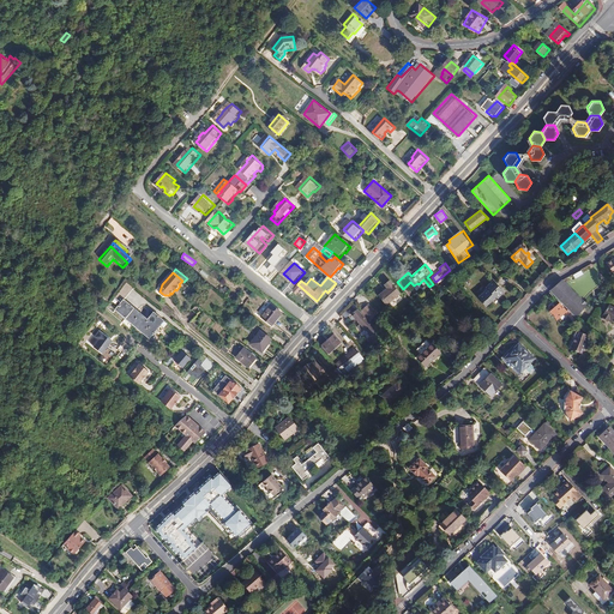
[(401,294),(390,281),(384,286),(386,288),(387,289),(384,292),(378,296),(386,306),(401,294)]
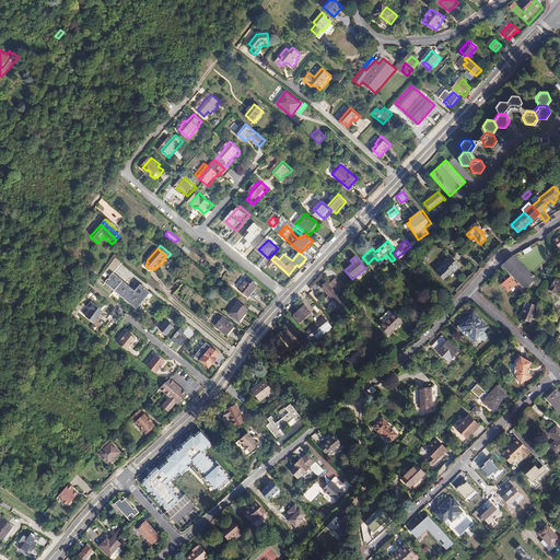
[(513,256),(501,266),(517,281),(524,288),(534,277),(513,256)]
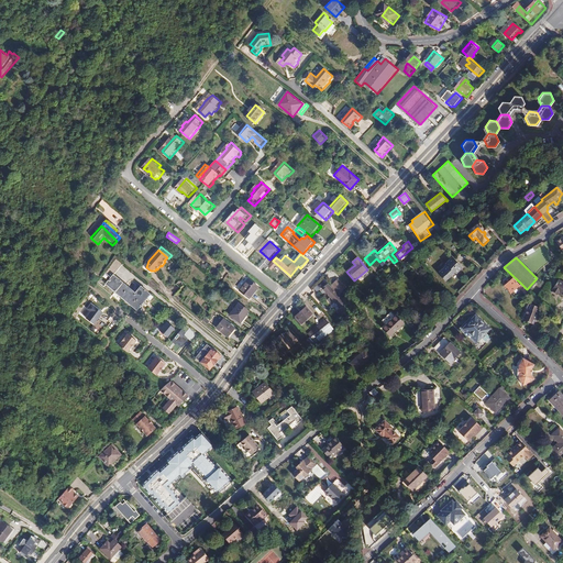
[(444,268),(439,272),(446,282),(452,277),(455,273),(457,274),(463,268),(452,258),(446,264),(448,265),(444,268)]
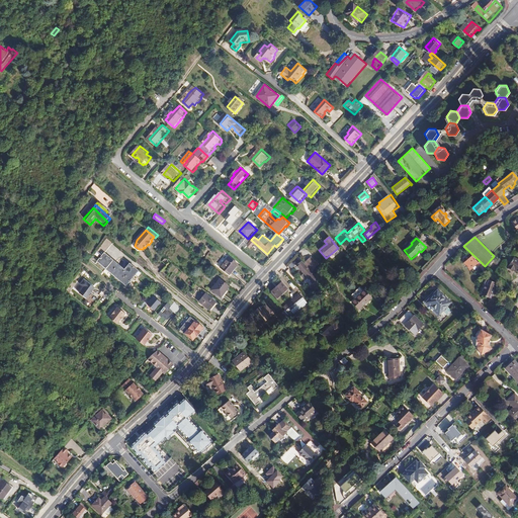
[(124,268),(104,252),(98,260),(125,282),(138,267),(130,261),(124,268)]
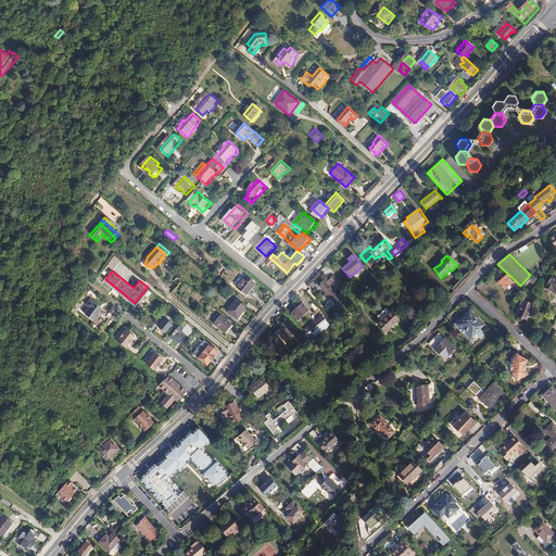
[(340,282),(332,274),(329,277),(326,280),(331,286),(335,289),(340,282)]
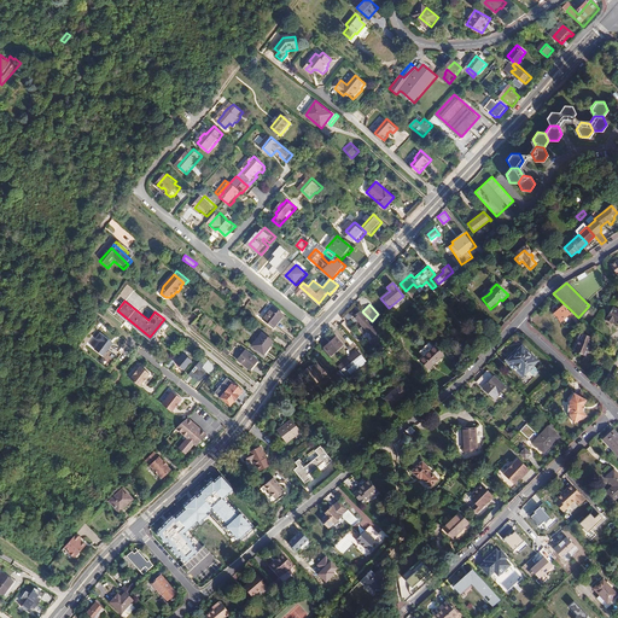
[(262,319),(272,309),(267,305),(258,315),(262,319)]
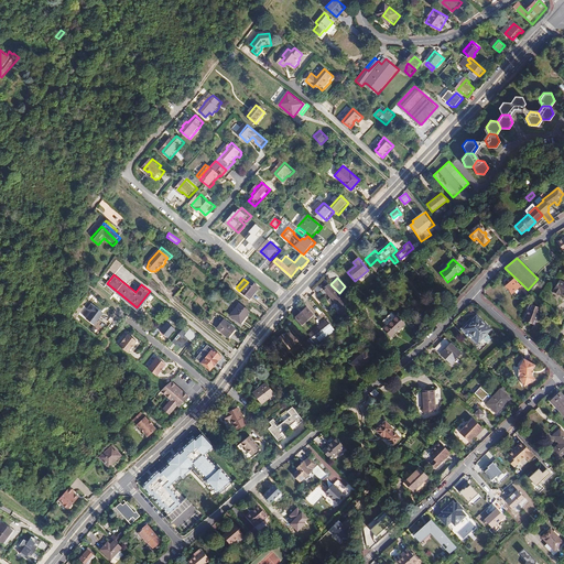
[(261,286),(251,279),(242,291),(252,299),(261,286)]
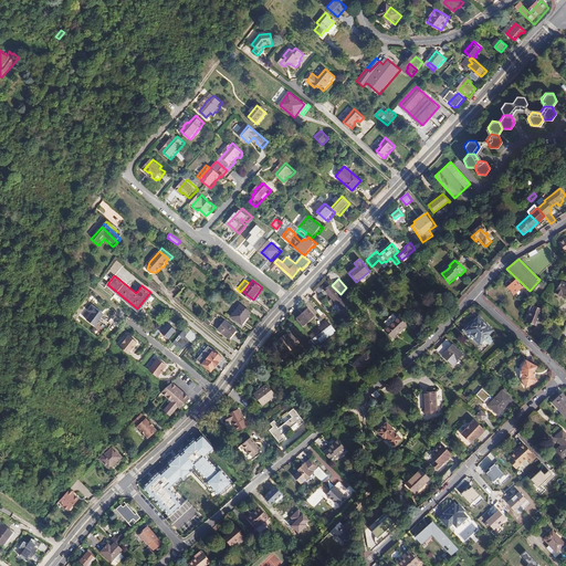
[(513,294),(521,287),(514,281),(506,287),(513,294)]
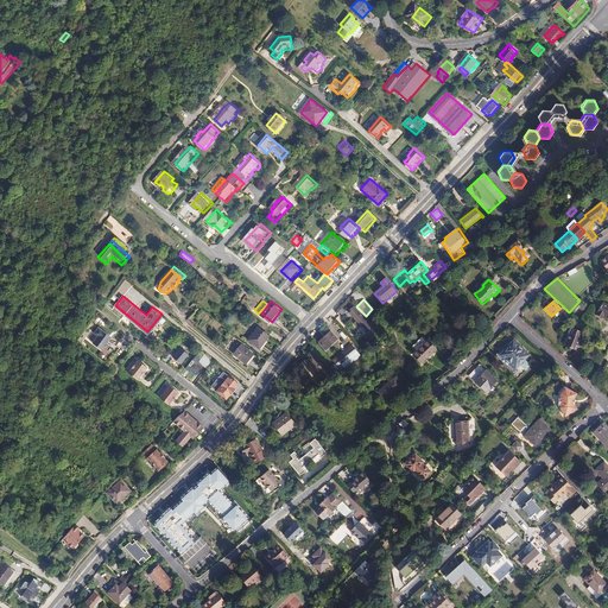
[(607,305),(603,303),(596,315),(603,320),(605,317),(607,318),(607,305)]
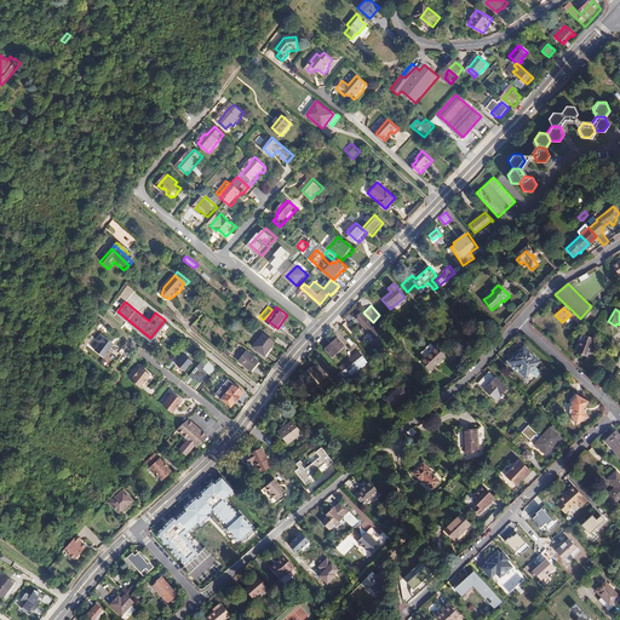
[(570,315),(579,323),(581,320),(580,319),(573,311),(570,315)]
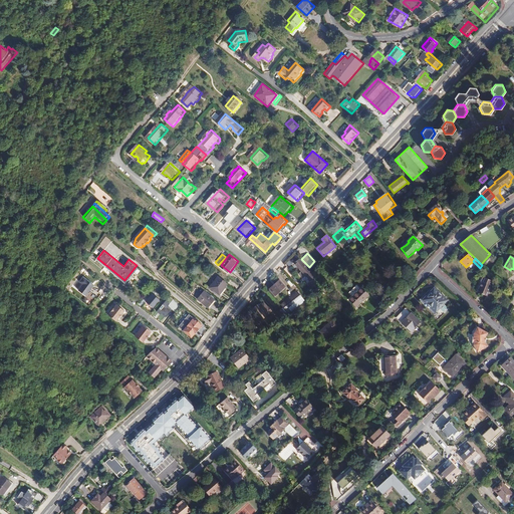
[(315,279),(317,277),(314,274),(308,268),(300,259),(295,264),(302,271),(300,274),(304,277),(306,275),(307,275),(306,276),(310,280),(313,277),(315,279)]
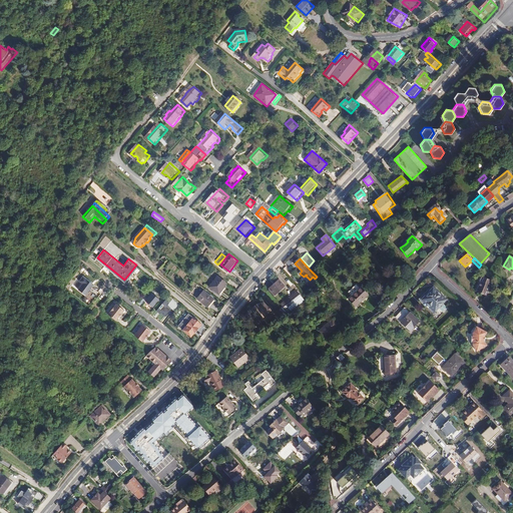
[(478,282),(475,293),(485,296),(488,288),(489,288),(491,282),(487,281),(488,280),(478,277),(477,282),(478,282)]
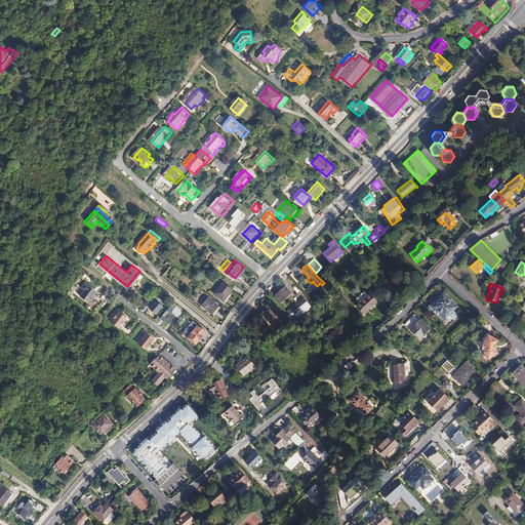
[(236,291),(227,284),(217,294),(227,303),(236,291)]
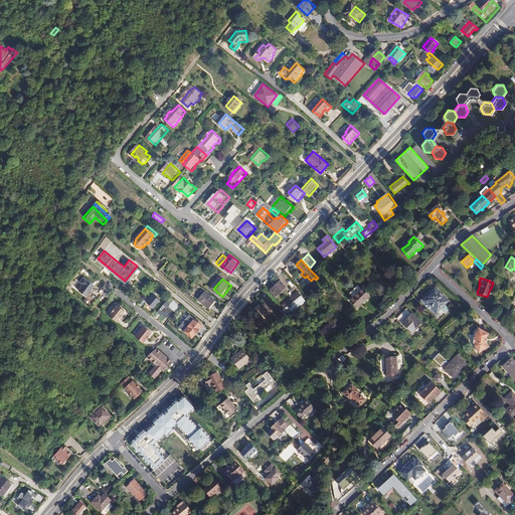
[(94,293),(97,289),(87,280),(82,284),(94,293)]
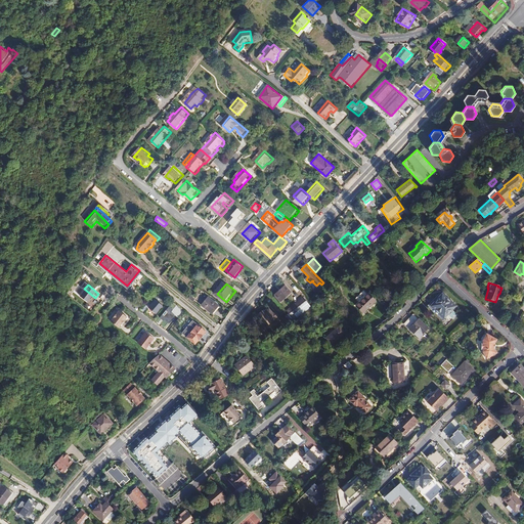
[(285,286),(275,294),(280,300),(290,292),(285,286)]
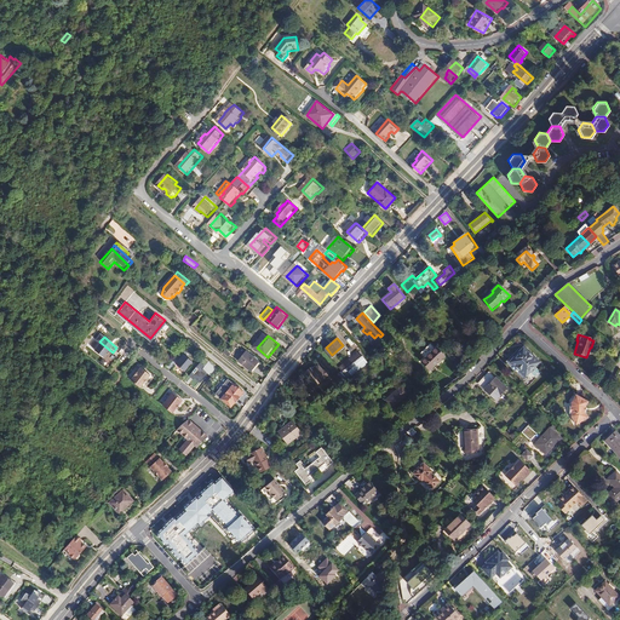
[(97,352),(105,360),(113,352),(99,342),(103,345),(97,352)]
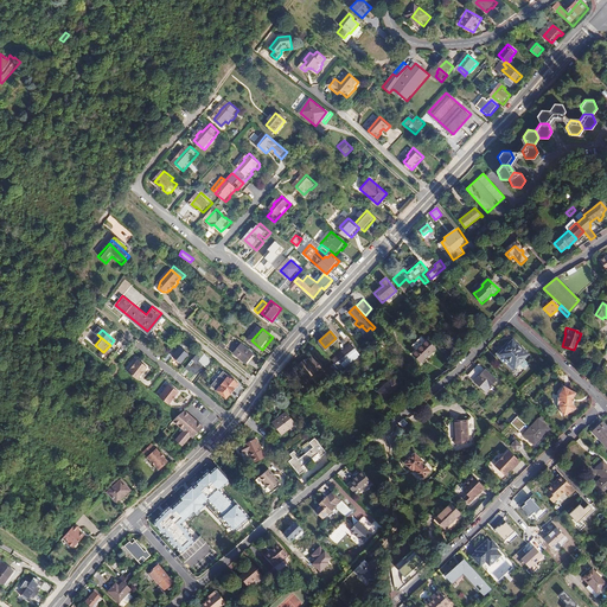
[(505,345),(500,350),(516,364),(521,360),(526,365),(531,360),(525,355),(529,351),(513,337),(509,342),(510,343),(508,346),(505,345)]
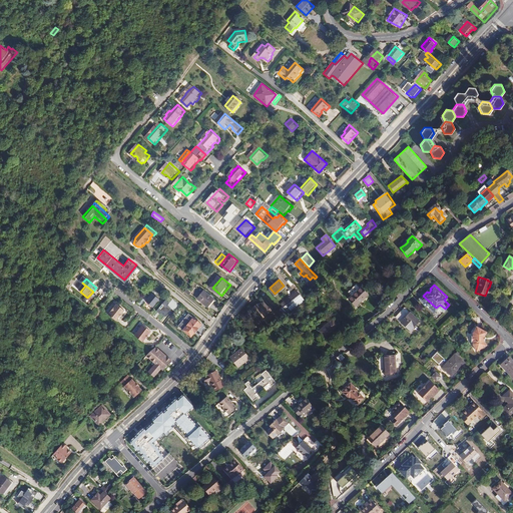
[(349,299),(356,306),(367,294),(360,288),(349,299)]
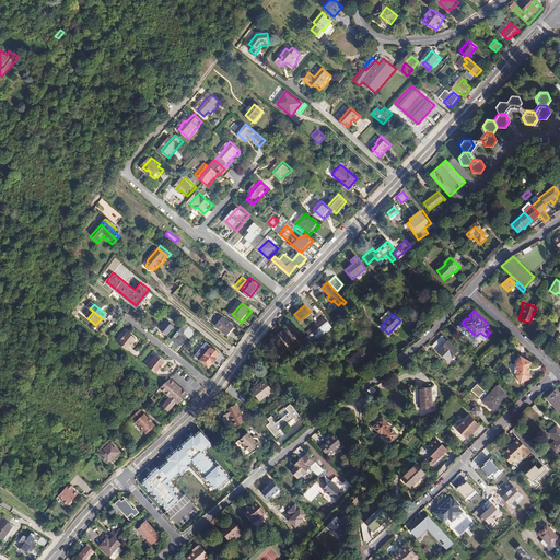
[(323,316),(305,331),(312,339),(329,324),(323,316)]
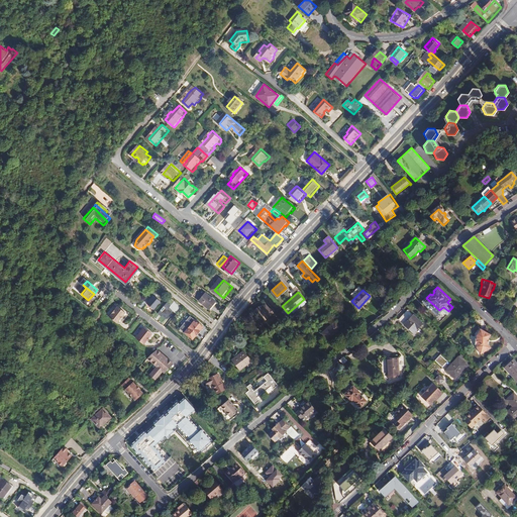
[(217,302),(207,293),(200,301),(211,309),(217,302)]
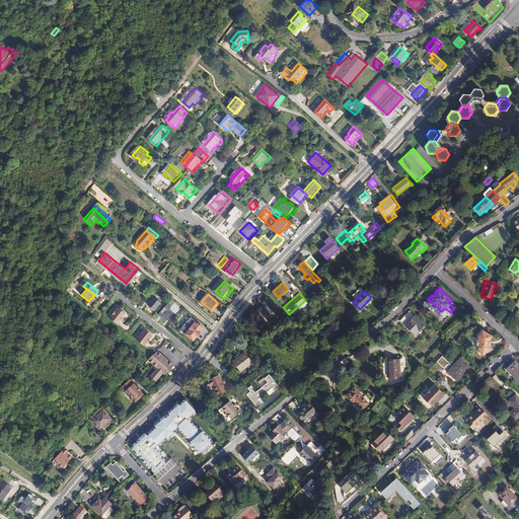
[(147,304),(155,311),(163,303),(156,295),(147,304)]
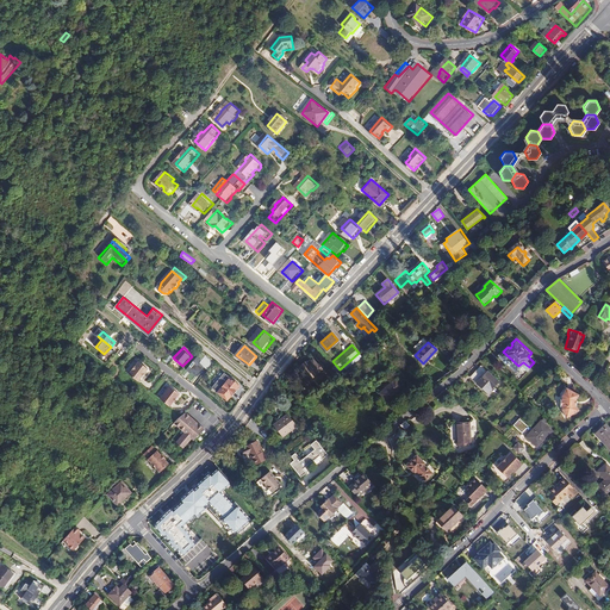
[(205,355),(201,360),(197,356),(186,368),(199,380),(215,362),(205,355)]
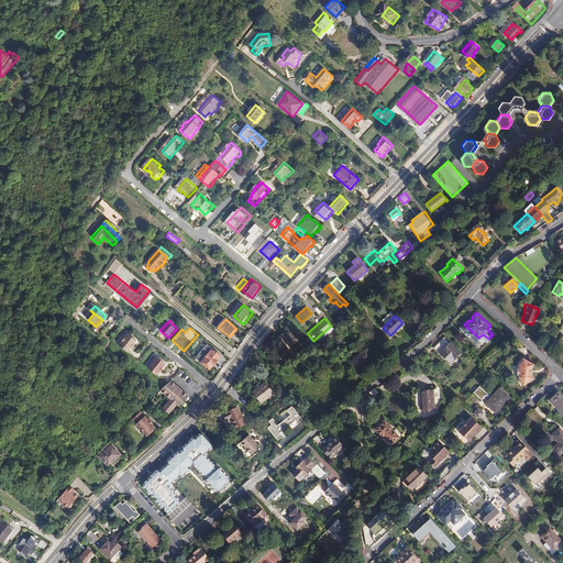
[(282,337),(279,335),(275,339),(279,345),(282,344),(286,349),(298,340),(295,335),(294,337),(288,331),(282,337)]
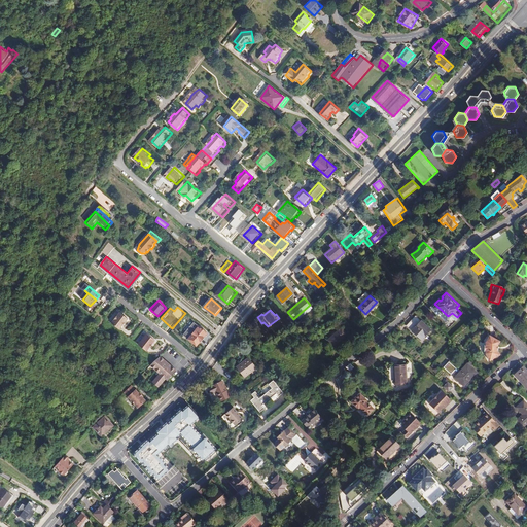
[(116,316),(125,322),(128,319),(119,312),(116,316)]
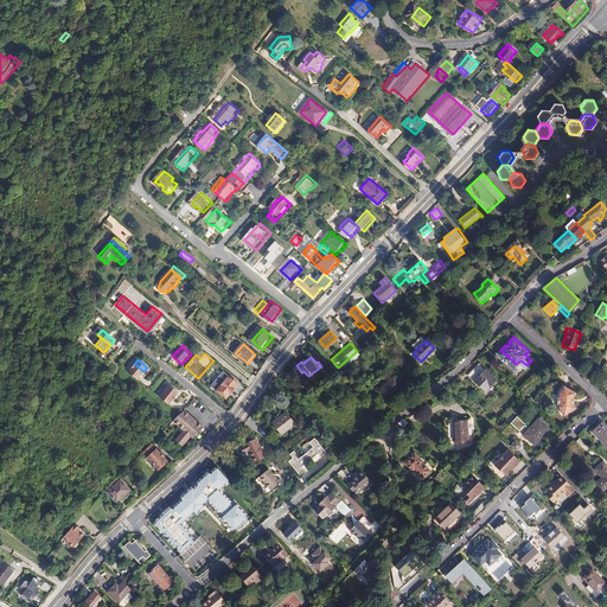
[(131,375),(138,379),(144,371),(134,364),(127,372),(131,375)]
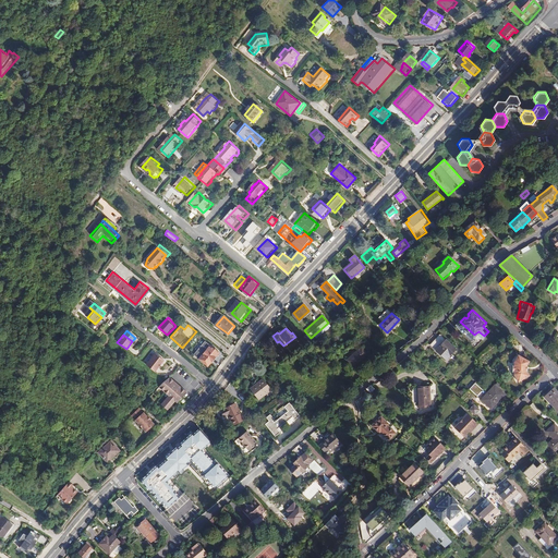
[(439,336),(429,344),(446,360),(455,350),(439,336)]
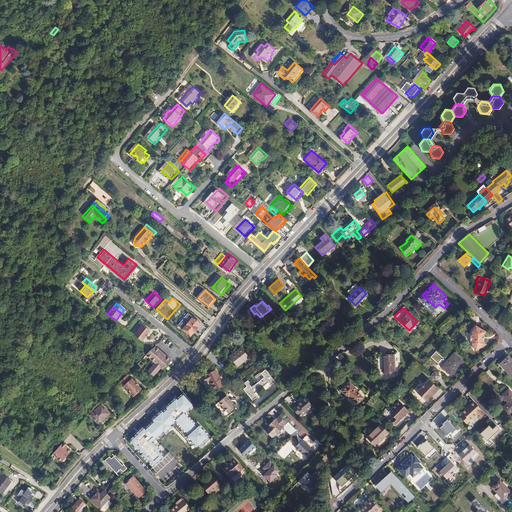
[(202,323),(189,313),(179,325),(191,336),(195,332),(195,331),(202,323)]
